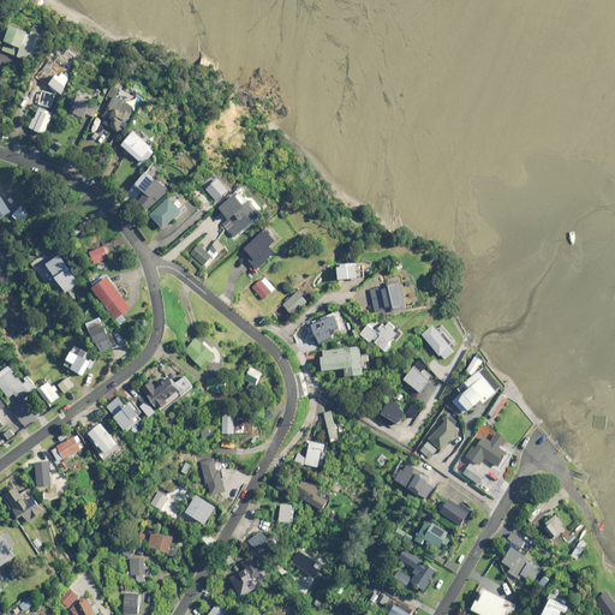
[(34,63),(43,37),(47,29),(34,24),(30,31),(13,24),(3,49),(34,63)]
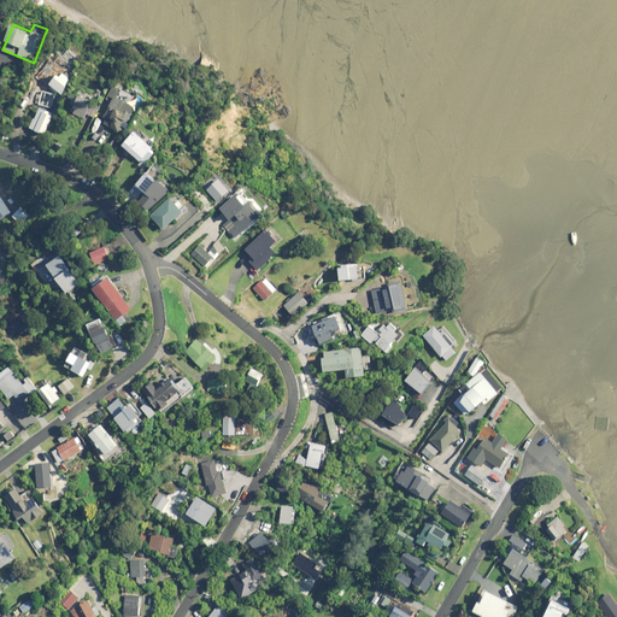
[(82,58),(69,47),(60,58),(54,53),(40,71),(45,75),(40,83),(59,97),(72,78),(69,76),(82,58)]
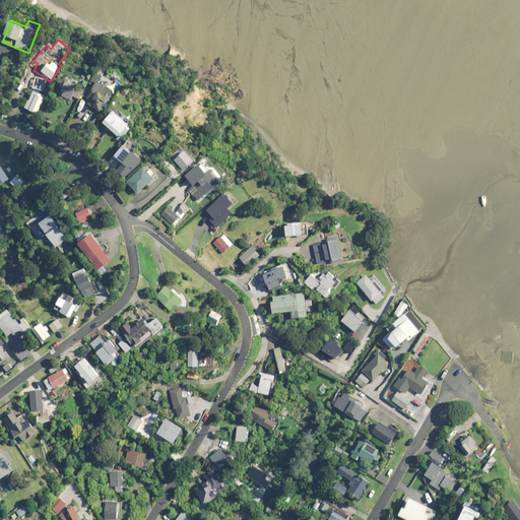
[(96,72),(93,79),(91,83),(96,86),(87,104),(101,111),(106,102),(108,103),(114,89),(110,87),(113,81),(96,72)]
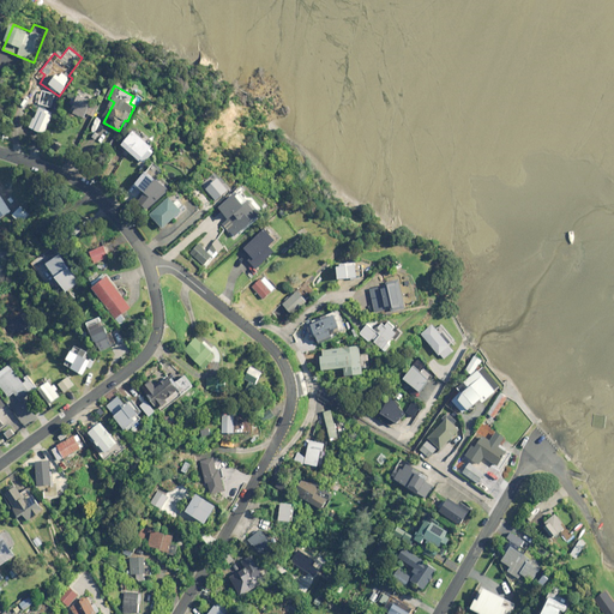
[(95,116),(102,100),(80,90),(71,114),(86,120),(89,114),(95,116)]
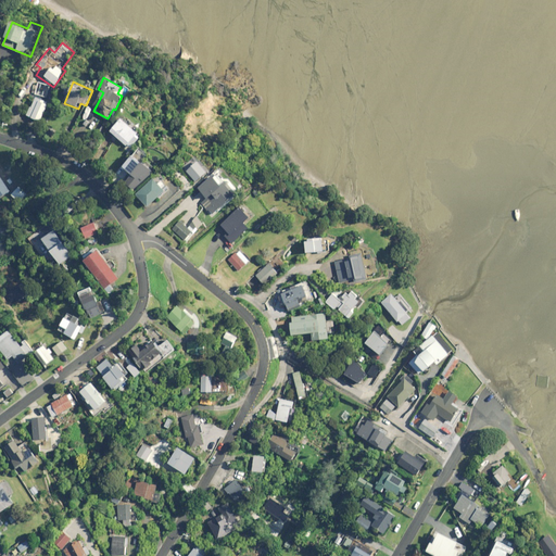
[(41,123),(51,101),(36,93),(26,114),(41,123)]
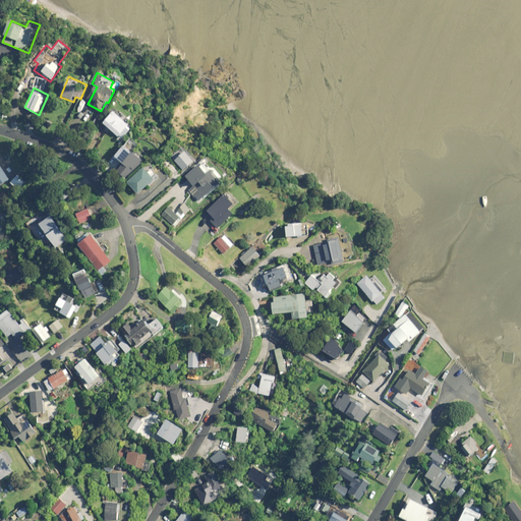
[(128,125),(130,124),(115,110),(104,123),(118,136),(120,134),(123,138),(132,128),(128,125)]
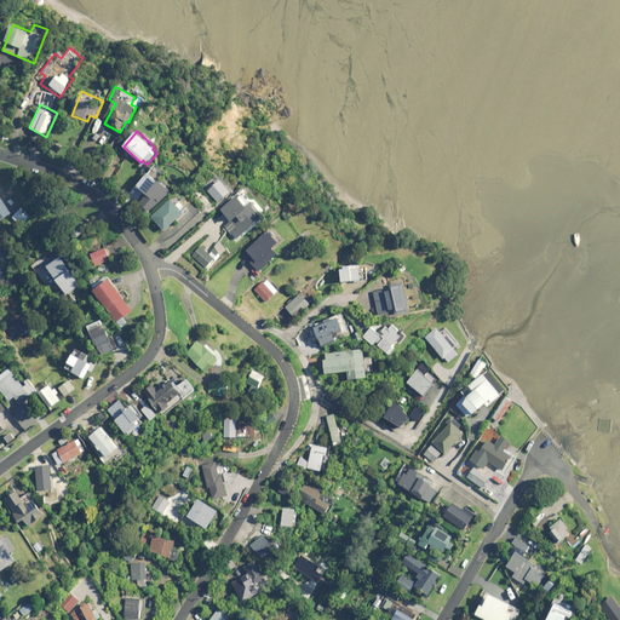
[(167,174),(159,166),(139,184),(149,196),(142,202),(150,212),(171,193),(160,181),(167,174)]
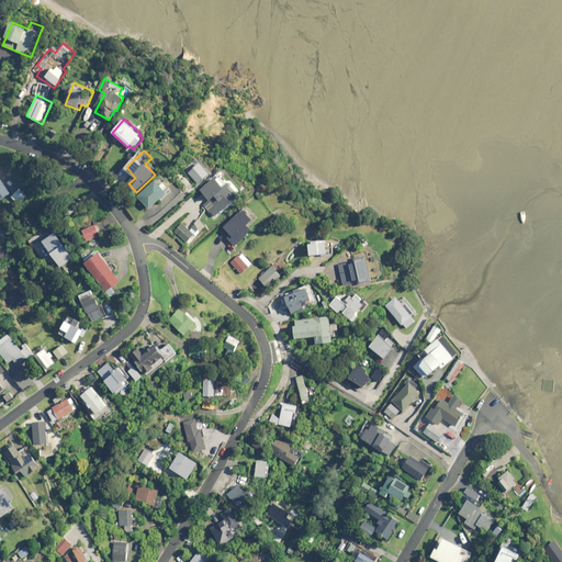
[(208,176),(200,166),(192,171),(200,181),(208,176)]
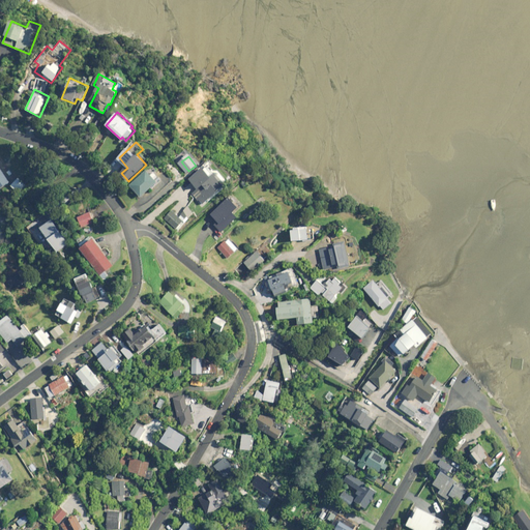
[(0,187),(9,182),(0,168),(0,187)]
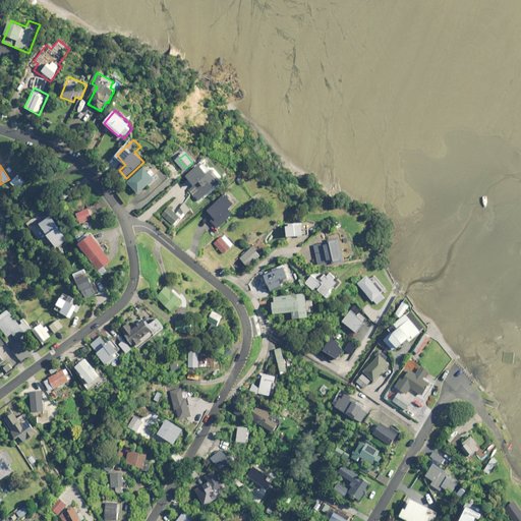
[(222,183),(212,171),(208,174),(200,166),(186,177),(194,186),(195,187),(189,192),(198,203),(222,183)]
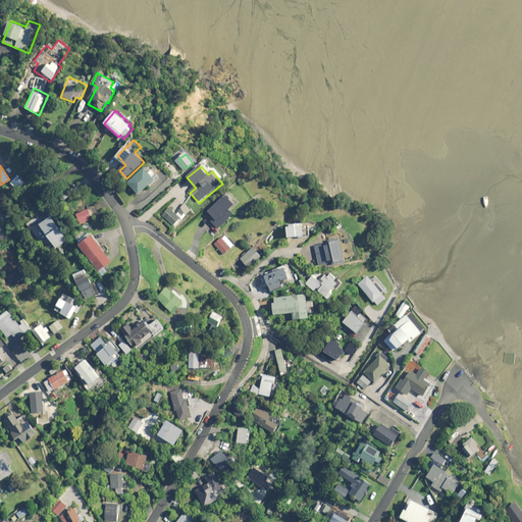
[(150,172),(146,167),(128,183),(140,196),(160,177),(153,169),(150,172)]
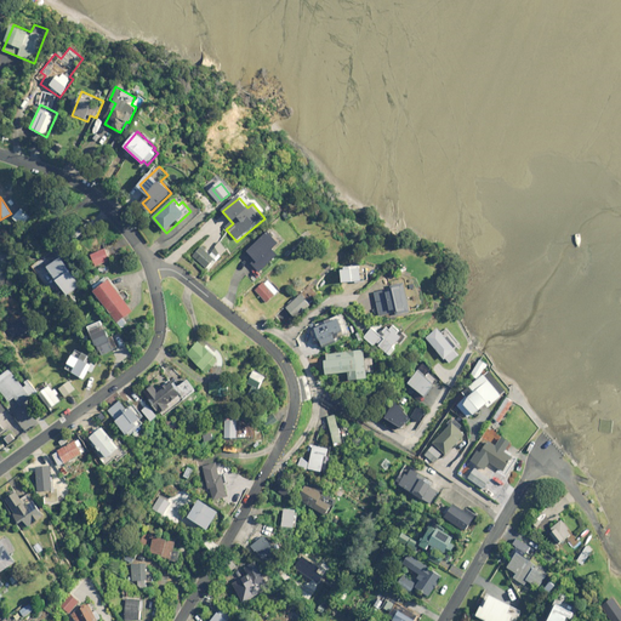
[(29,220),(21,209),(11,216),(20,227),(29,220)]
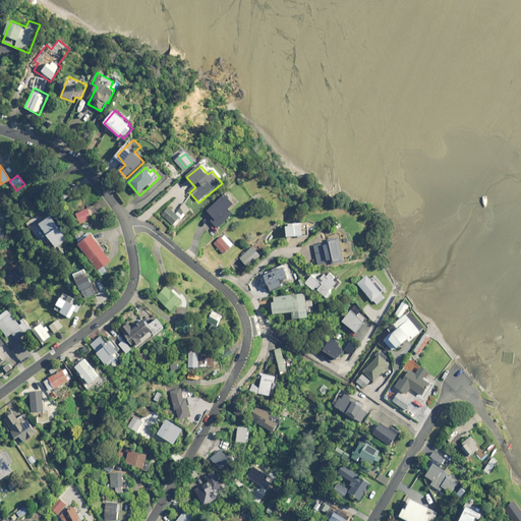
[(229,210),(234,205),(236,206),(240,201),(229,189),(224,194),(207,211),(217,221),(214,224),(219,228),(233,214),(229,210)]
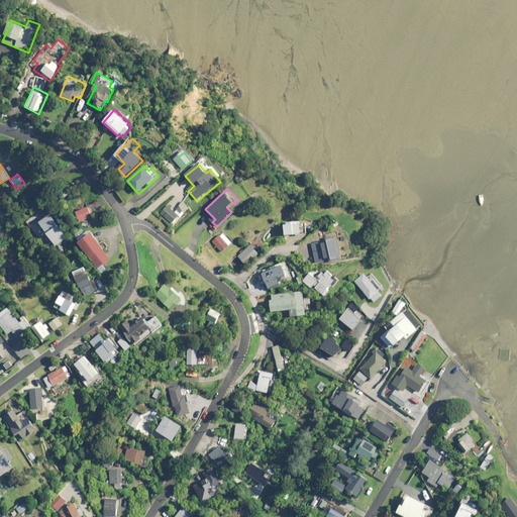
[(180,216),(167,205),(161,213),(173,224),(180,216)]
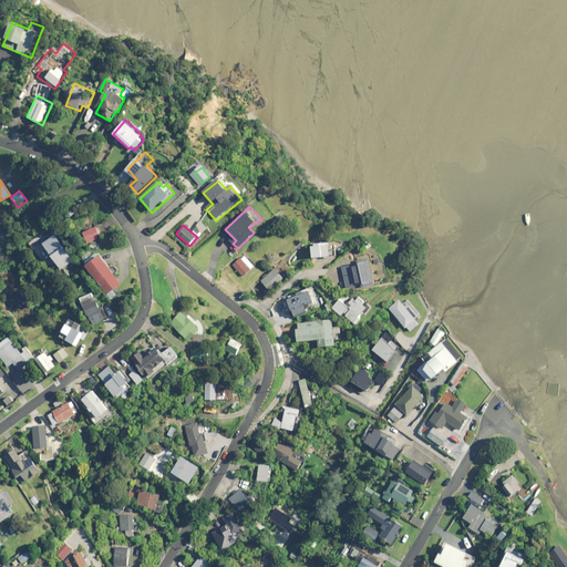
[(101,237),(96,227),(83,233),(89,243),(101,237)]
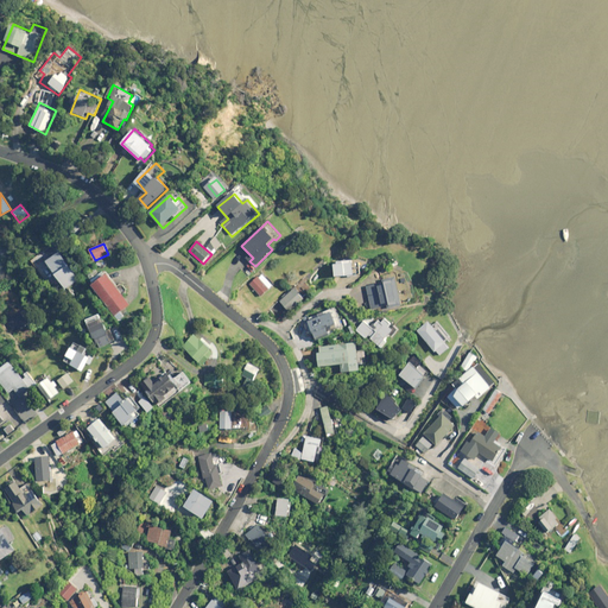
[(80,279),(59,251),(46,261),(65,289),(80,279)]
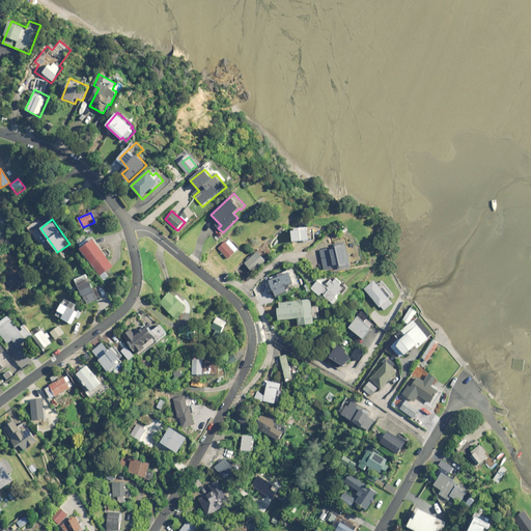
[(308,231),(308,227),(292,229),(294,242),(315,239),(314,230),(308,231)]
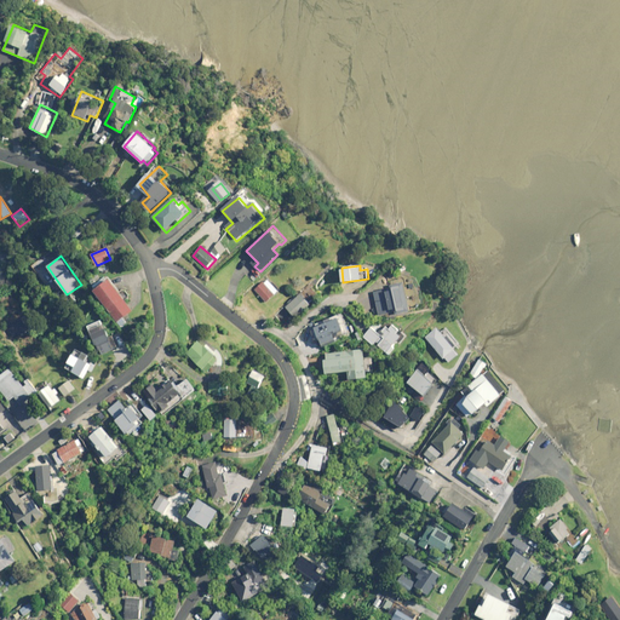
[(132,311),(109,279),(95,290),(118,322),(132,311)]
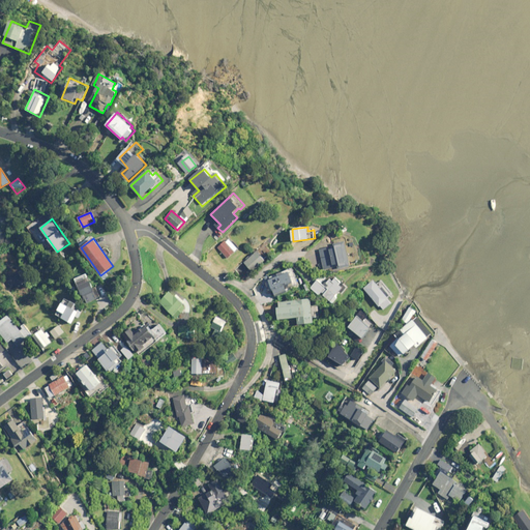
[(238,248),(228,238),(217,247),(228,258),(238,248)]
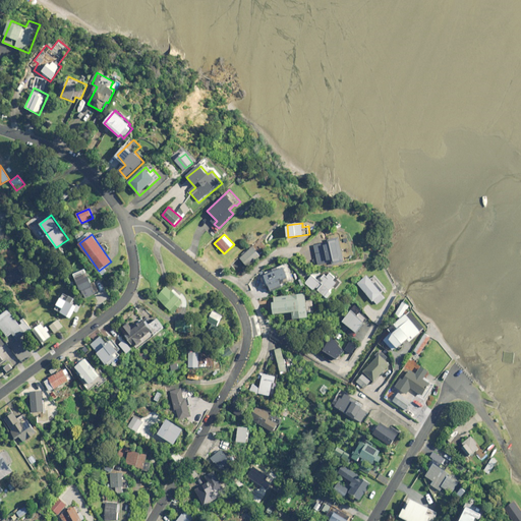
[(341,239),(314,244),(319,268),(346,263),(341,239)]
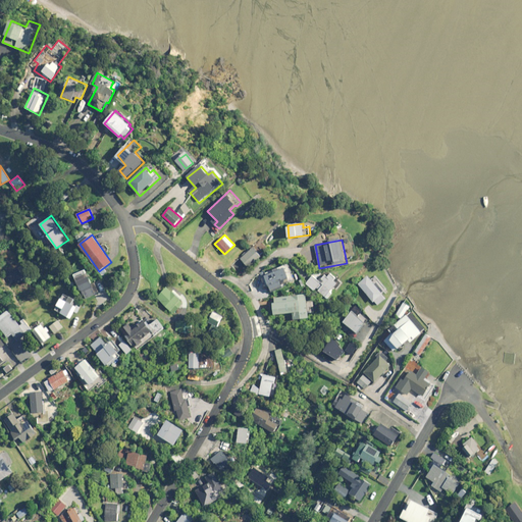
[(261,256),(253,248),(241,259),(249,267),(261,256)]
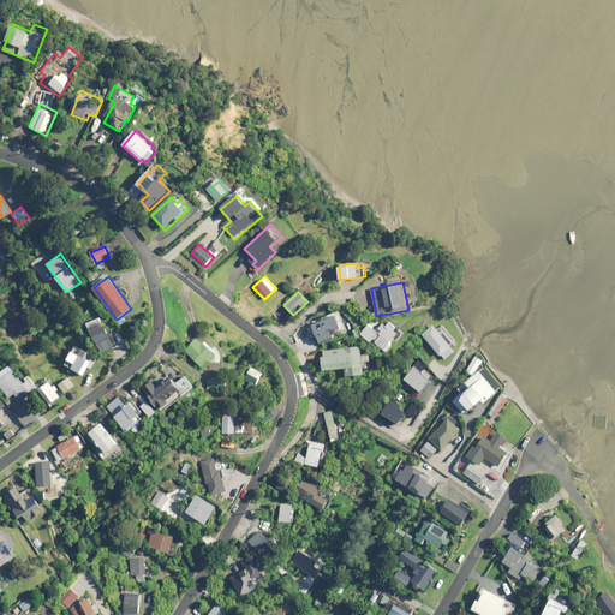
[(341,328),(335,316),(311,326),(318,342),(333,336),(330,333),(341,328)]
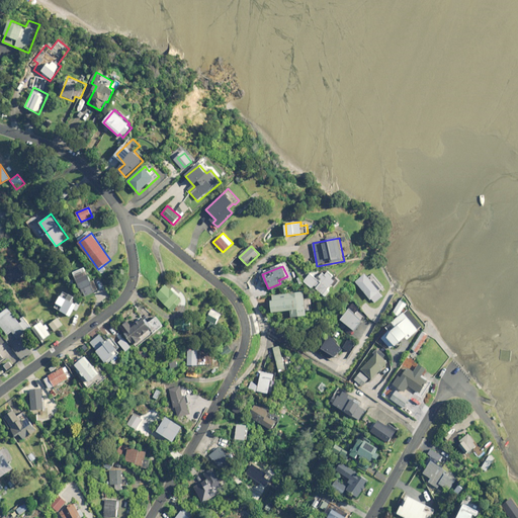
[(334,275),(329,271),(326,274),(323,271),(320,275),(313,270),(305,281),(313,287),(314,286),(326,295),(330,290),(329,289),(335,281),(332,278),(334,275)]
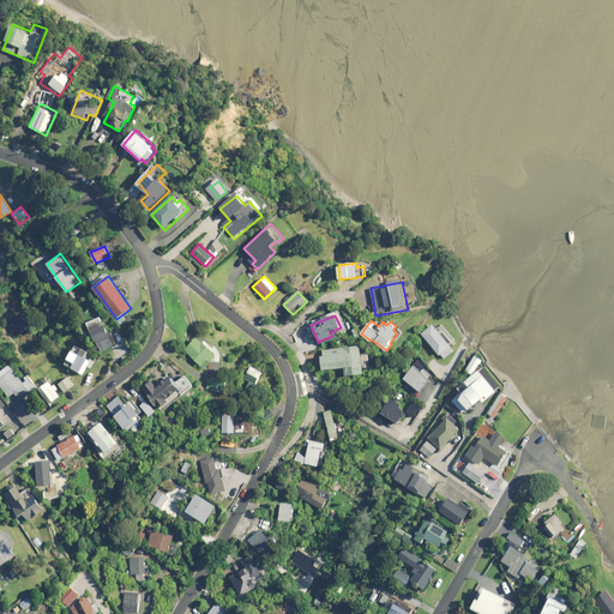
[(114,345),(102,323),(90,329),(102,351),(114,345)]
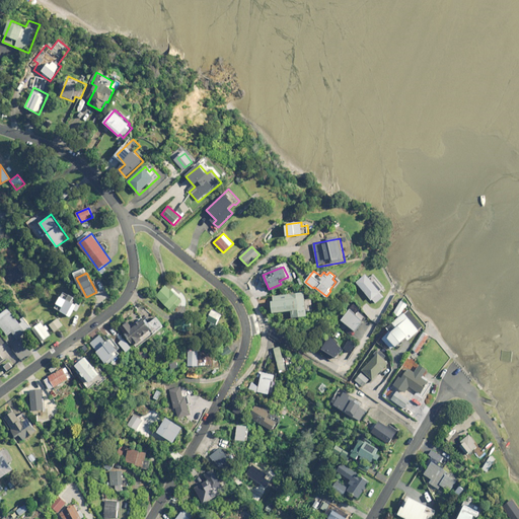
[(383,296),(365,274),(356,282),(374,304),(383,296)]
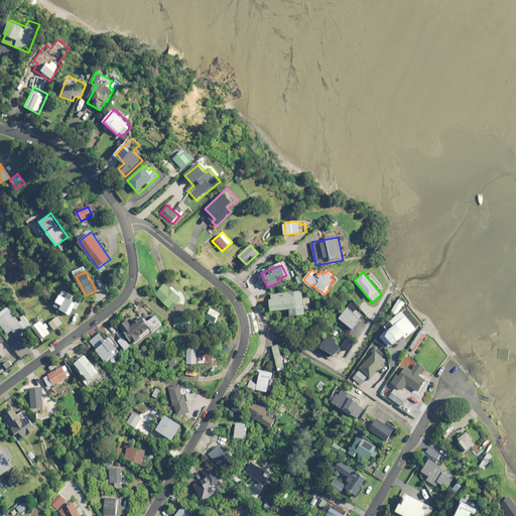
[(182,299),(165,283),(155,293),(172,309),(182,299)]
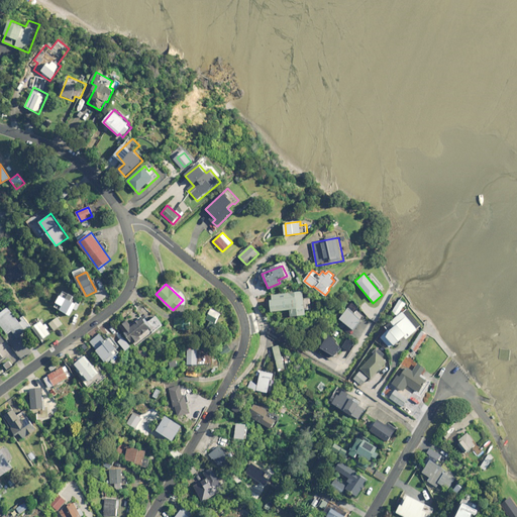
[(77,297),(64,290),(55,306),(71,315),(75,308),(77,310),(81,303),(76,299),(77,297)]
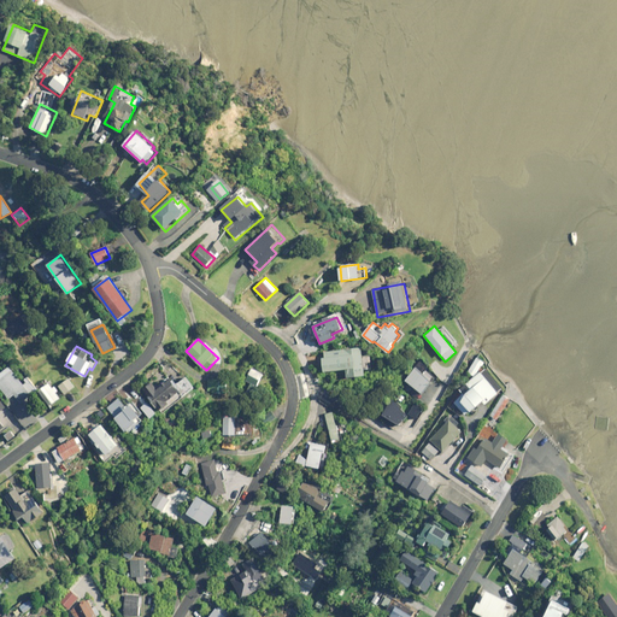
[(348,351),(347,350),(335,351),(336,354),(323,357),(324,371),(348,369),(348,377),(365,375),(362,350),(348,351)]
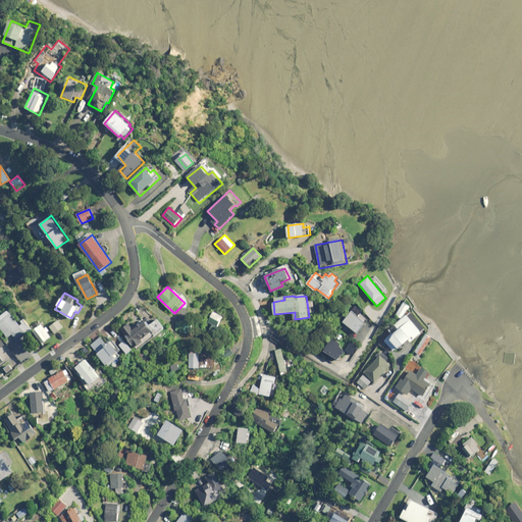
[(410,306),(403,302),(397,315),(402,318),(405,313),(406,313),(407,309),(409,310),(410,306)]
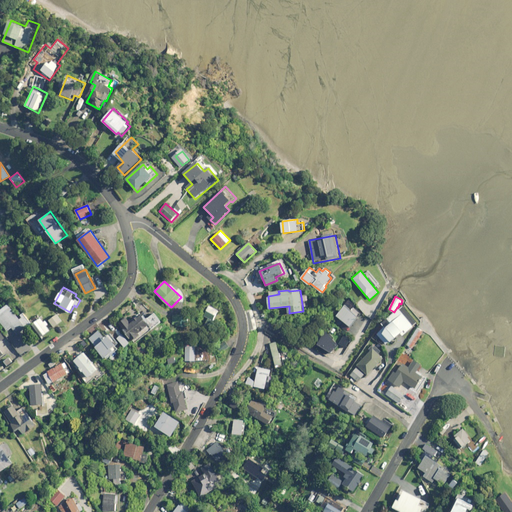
[(27,328),(9,304),(0,310),(0,315),(0,316),(0,320),(8,331),(12,327),(18,335),(27,328)]
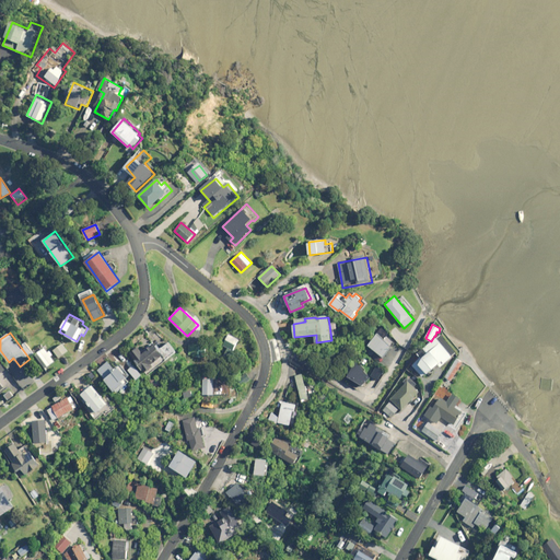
[(393,347),(377,334),(368,345),(383,358),(393,347)]
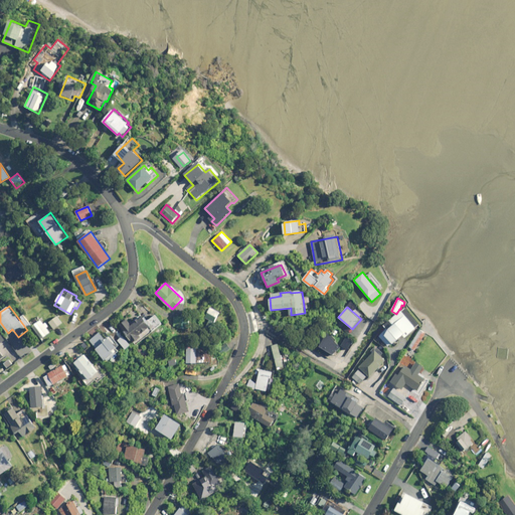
[(220,313),(210,308),(205,316),(215,321),(220,313)]
